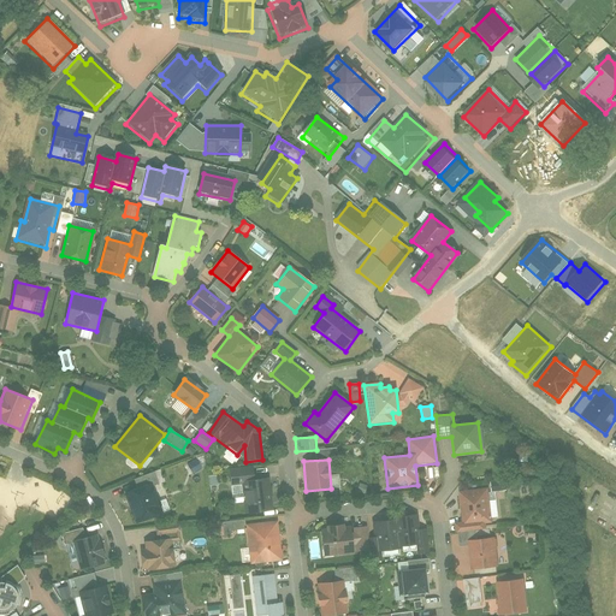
[(267,513),(264,479),(242,483),(246,515),(267,513)]
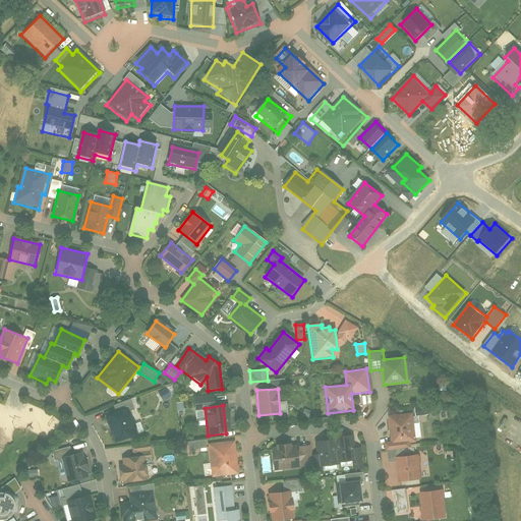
[(416,416),(428,415),(427,407),(415,407),(416,416)]
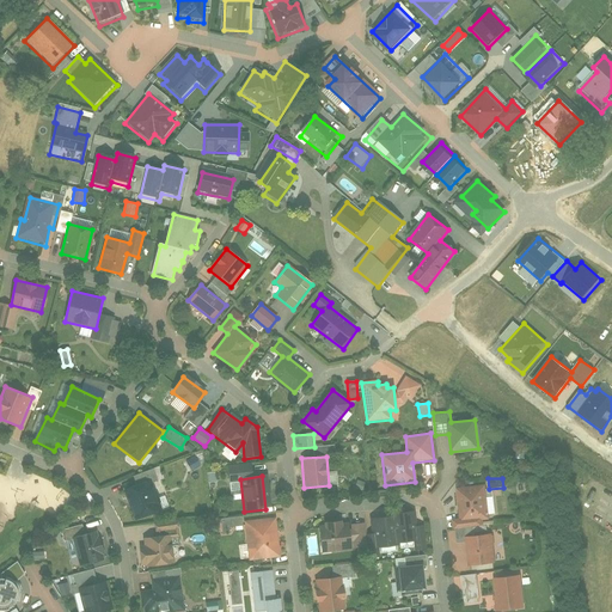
[(150,481),(124,491),(136,521),(161,510),(150,481)]
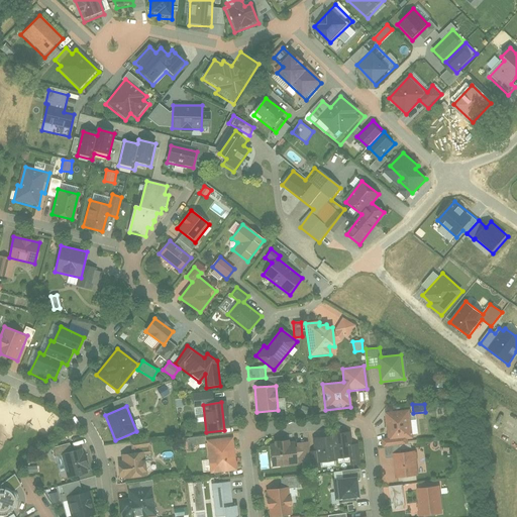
[(203,407),(194,408),(196,417),(204,416),(203,407)]
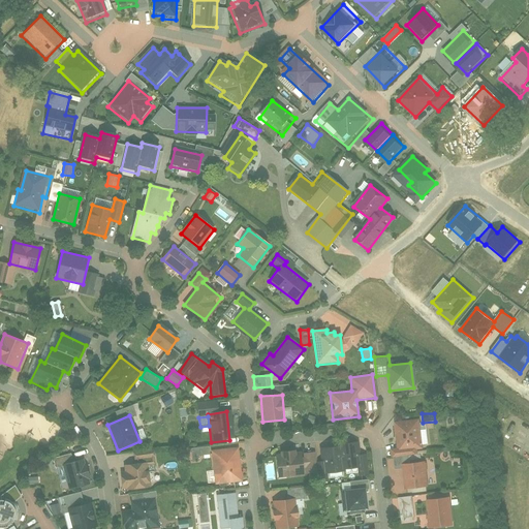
[(424,449),(421,421),(395,423),(398,449),(391,450),(392,458),(417,456),(416,449),(424,449)]
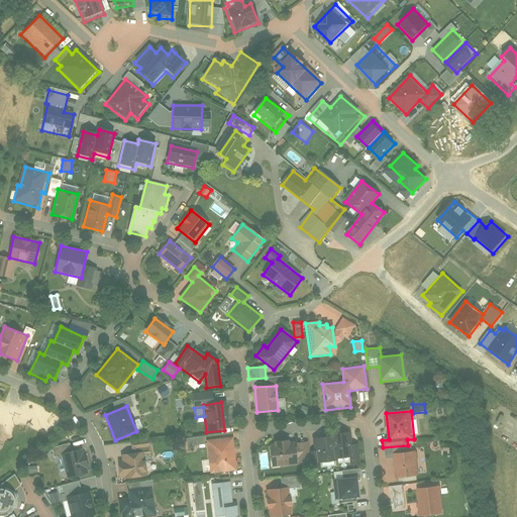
[(347,431),(330,434),(334,459),(351,457),(347,431)]
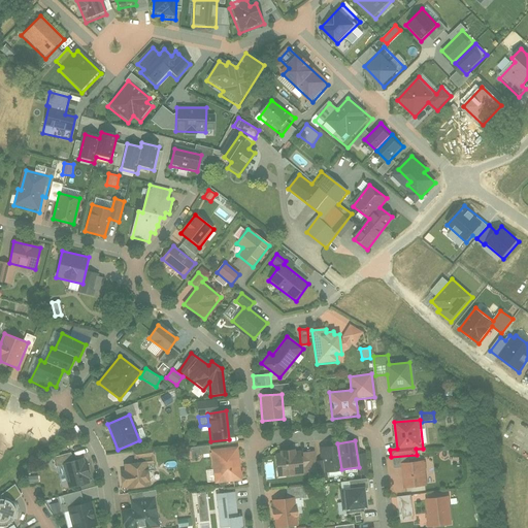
[(337,443),(320,447),(324,472),(341,469),(337,443)]
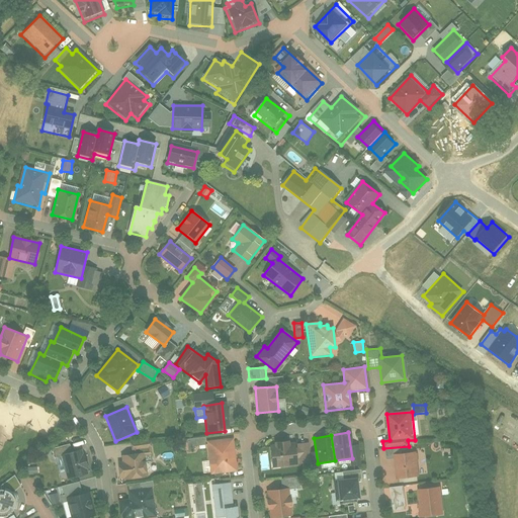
[(187,439),(188,450),(195,450),(195,446),(205,445),(204,438),(187,439)]
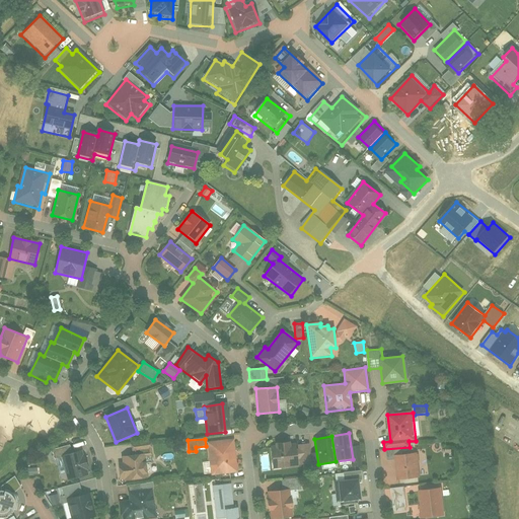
[(239,472),(234,439),(208,443),(212,476),(239,472)]
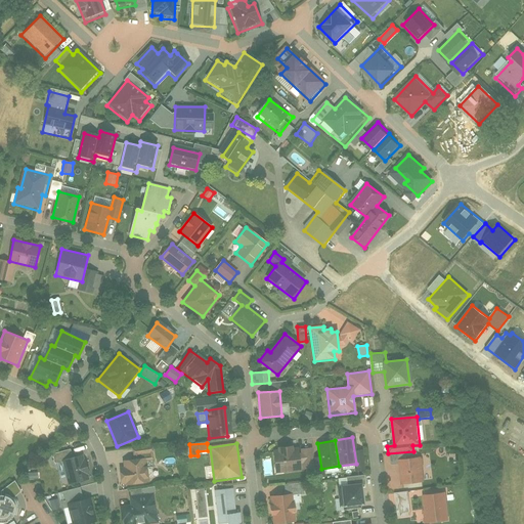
[(299,445),(270,450),(274,475),(303,470),(299,445)]
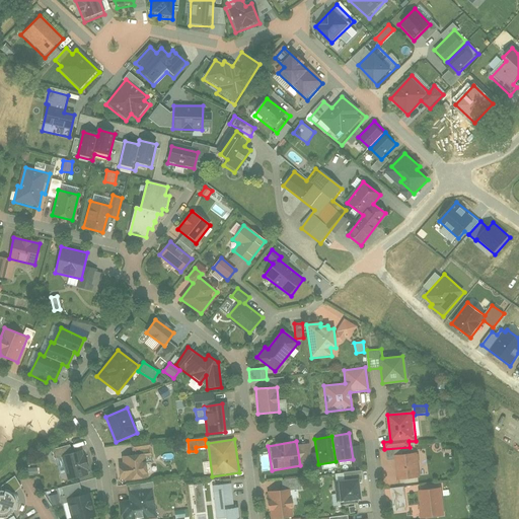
[(89,476),(82,451),(61,457),(67,483),(89,476)]
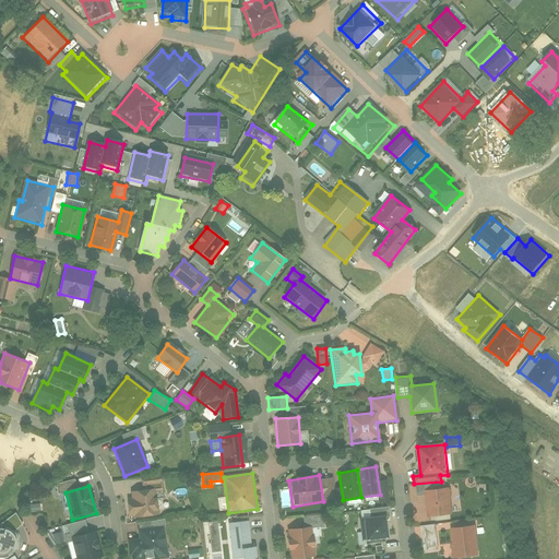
[(447,488),(425,490),(427,518),(450,515),(447,488)]
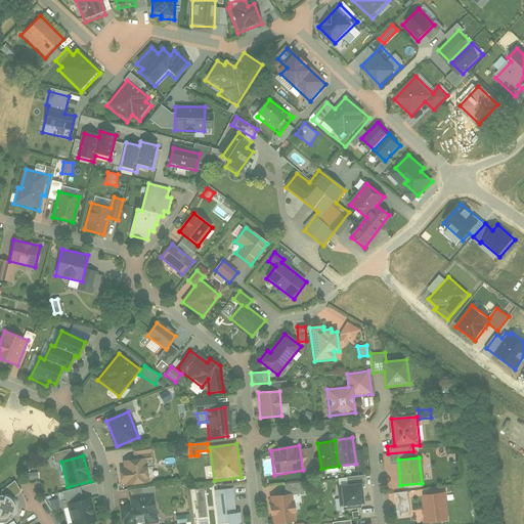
[(124,467),(119,468),(121,482),(126,481),(127,485),(147,482),(144,459),(124,462),(124,467)]
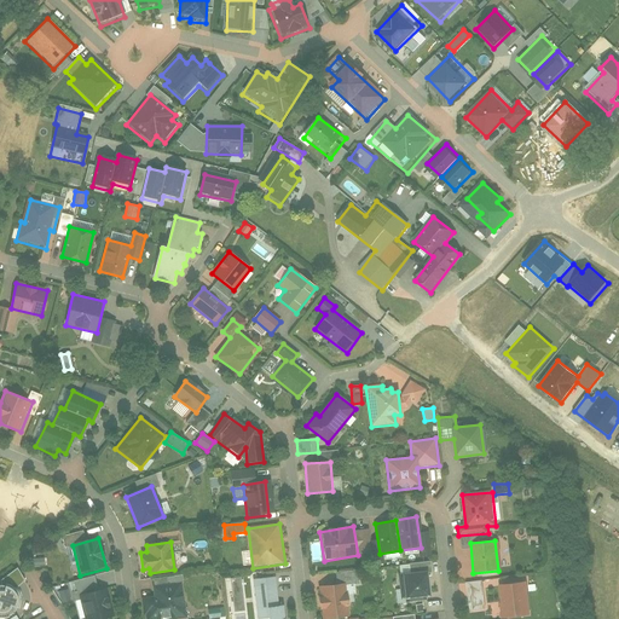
[(429,597),(427,571),(397,574),(400,601),(429,597)]
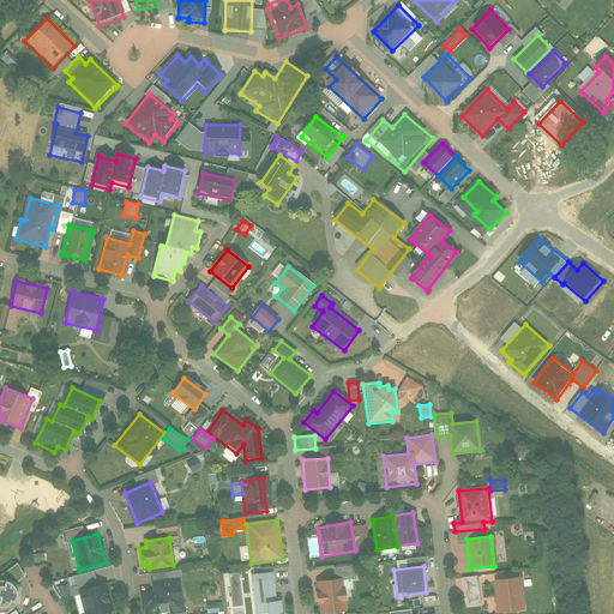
[(494,578),(523,577),(523,571),(488,573),(489,584),(494,584),(494,578)]
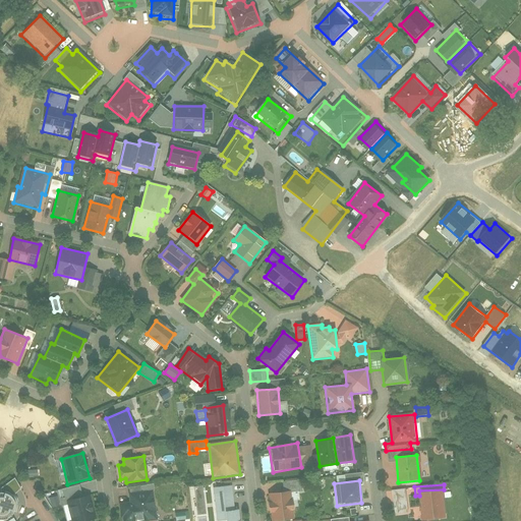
[(92,520),(81,485),(62,490),(64,498),(61,499),(67,520),(92,520)]
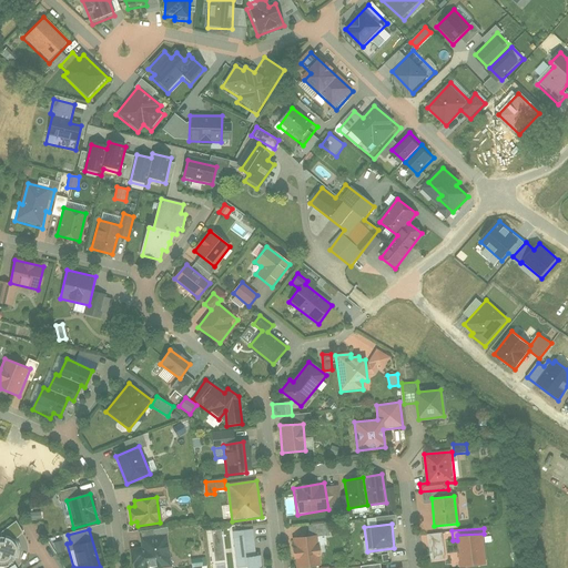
[(205,533),(206,536),(210,535),(216,561),(227,559),(220,529),(205,533)]
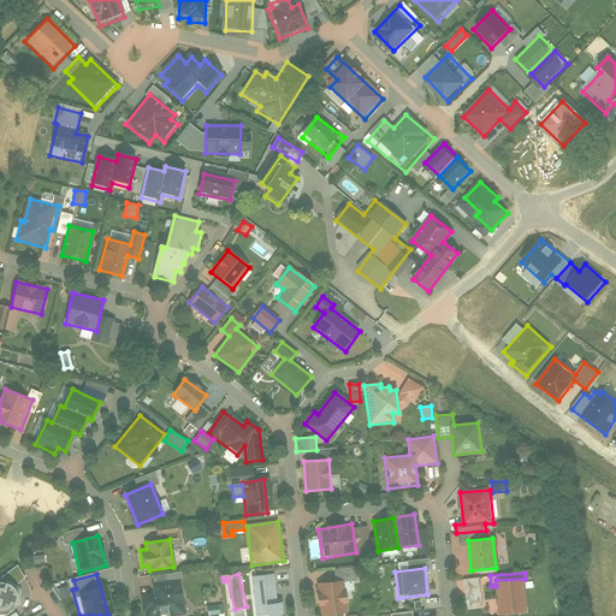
[(278,604),(273,574),(252,576),(258,615),(283,615),(282,603),(278,604)]
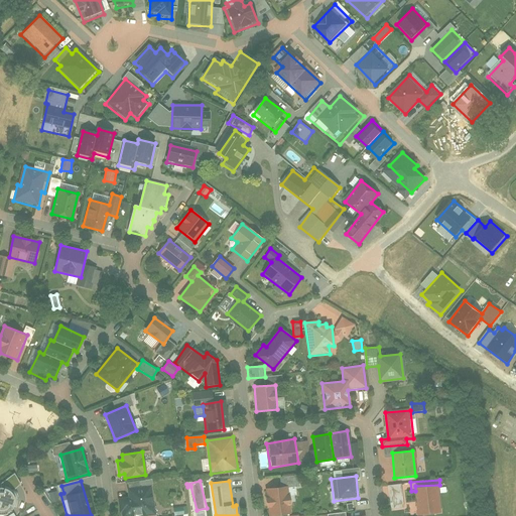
[(406,509),(405,490),(410,490),(409,484),(389,485),(391,510),(406,509)]
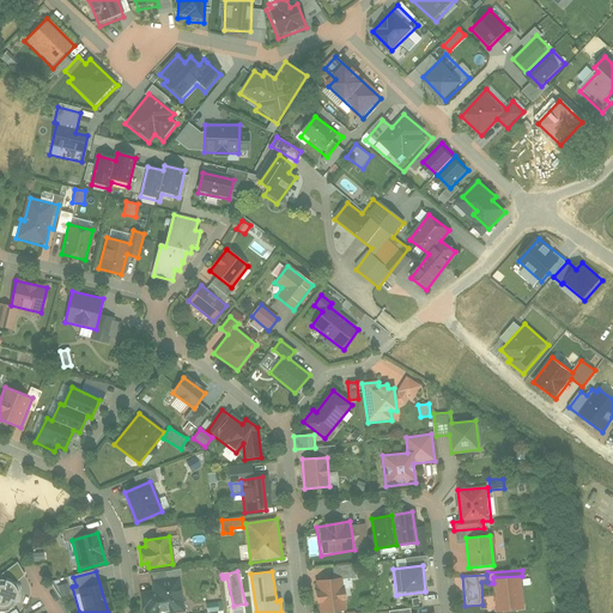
[(343,577),(315,581),(319,612),(333,612),(347,612),(343,577)]
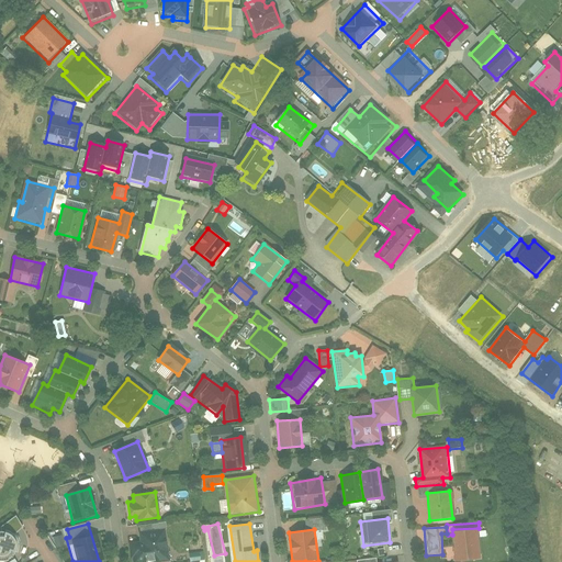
[(476,529),(453,531),(456,561),(457,561),(480,560),(476,529)]
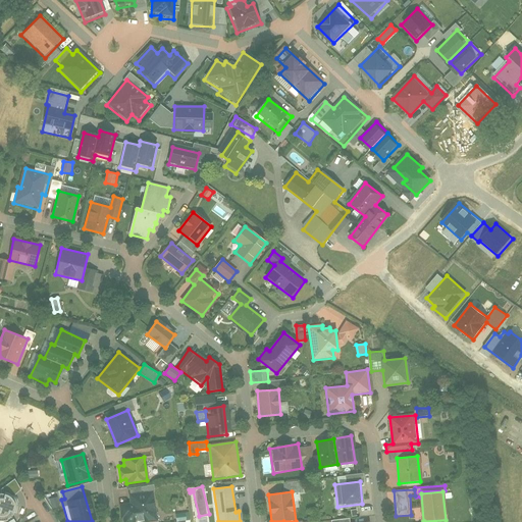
[(131,505),(120,505),(121,521),(142,521),(157,521),(154,492),(129,496),(131,505)]
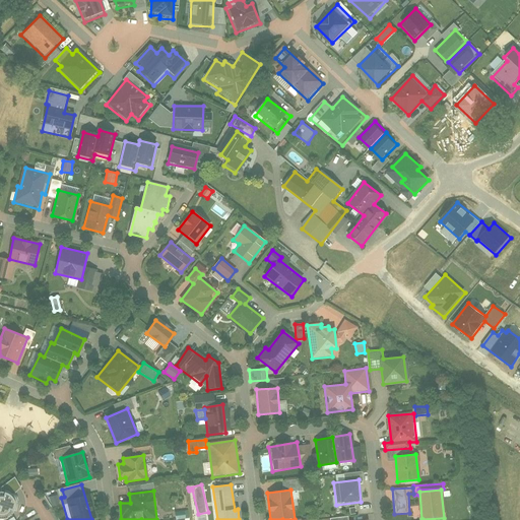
[(0,519),(6,519),(11,518),(16,511),(15,502),(12,496),(6,493),(0,492),(0,519)]
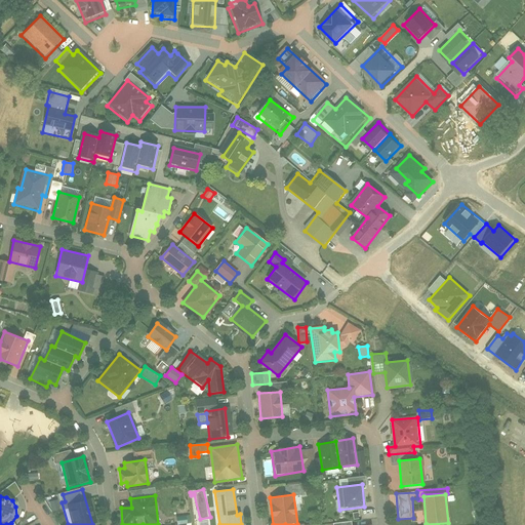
[(58,499),(49,500),(50,512),(59,511),(58,499)]
